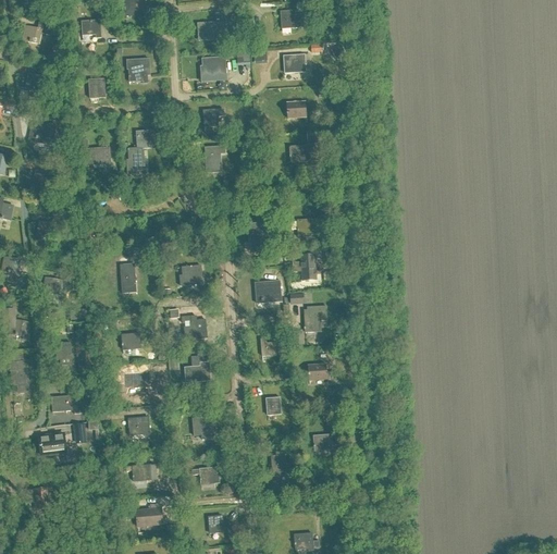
[(122,0),(123,8),(121,8),(122,13),(123,13),(123,15),(146,14),(144,0),(122,0)]
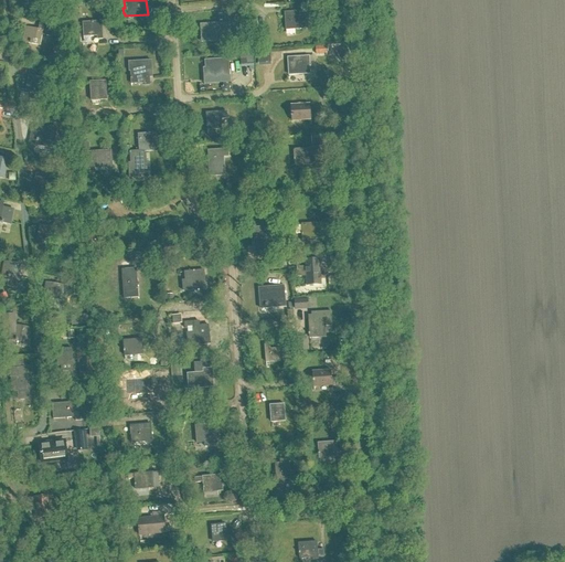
[(311,9),(310,0),(300,0),(300,10),(311,9)]
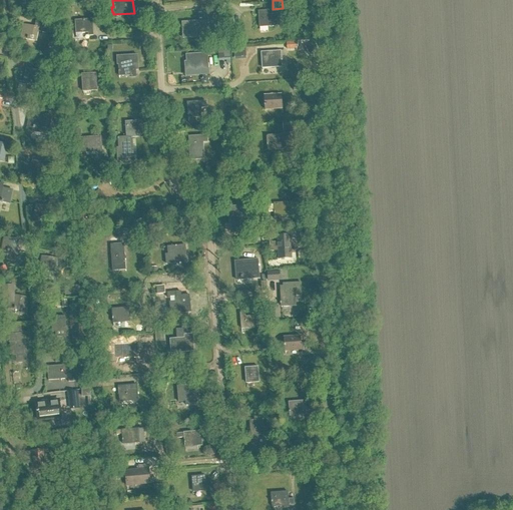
[(45,4),(44,15),(54,16),(55,5),(45,4)]
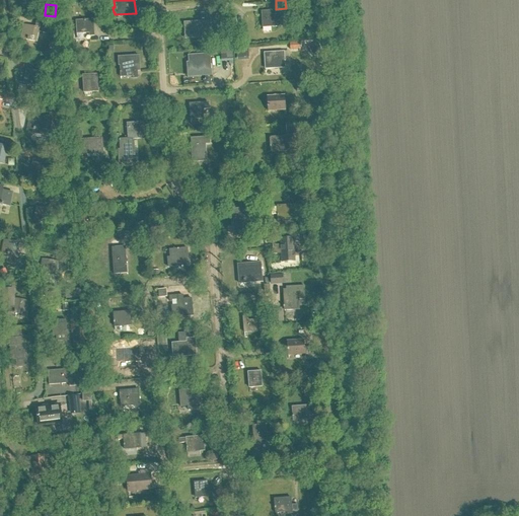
[(271,9),(262,9),(263,26),(283,24),(282,12),(271,12),(271,9)]
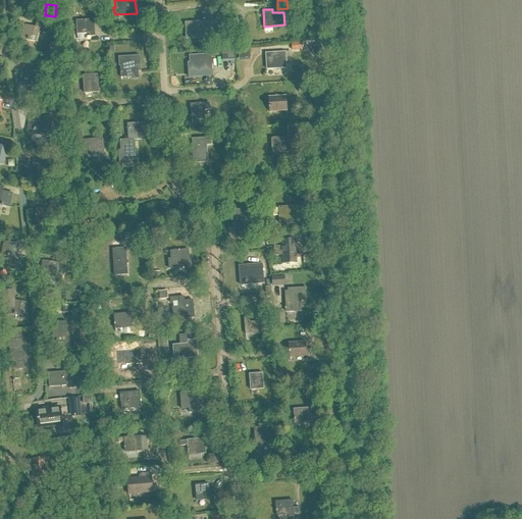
[(95,34),(94,17),(75,18),(76,32),(90,31),(90,34),(95,34)]
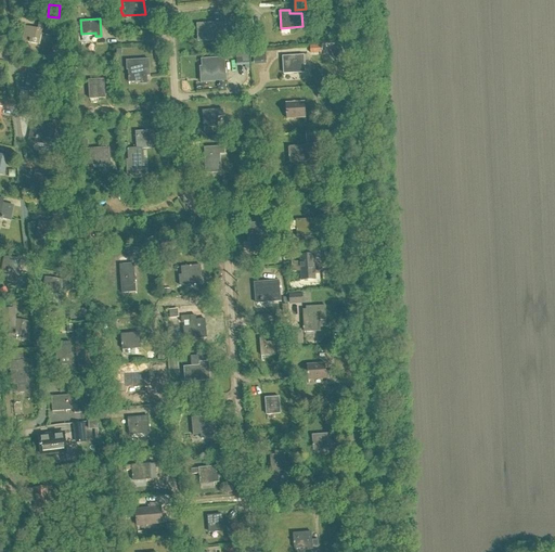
[(50,23),(50,22),(39,20),(37,26),(25,24),(23,38),(39,41),(41,28),(42,28),(42,33),(52,35),(50,23)]
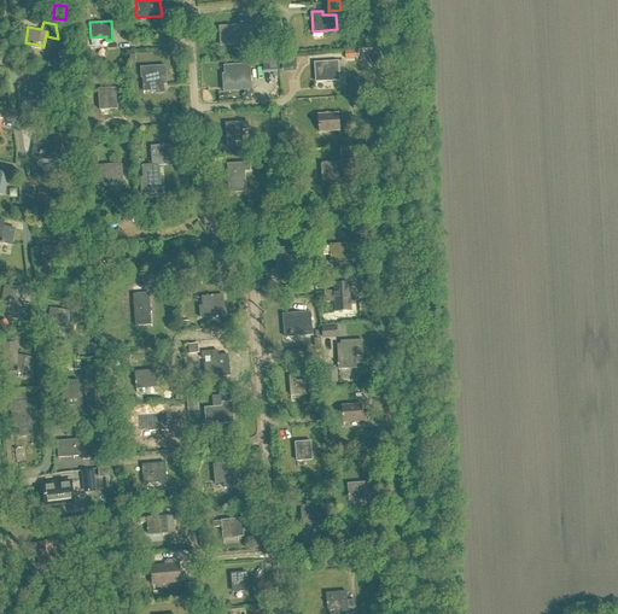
[(250,22),(220,24),(220,41),(240,40),(240,41),(251,40),(250,22)]
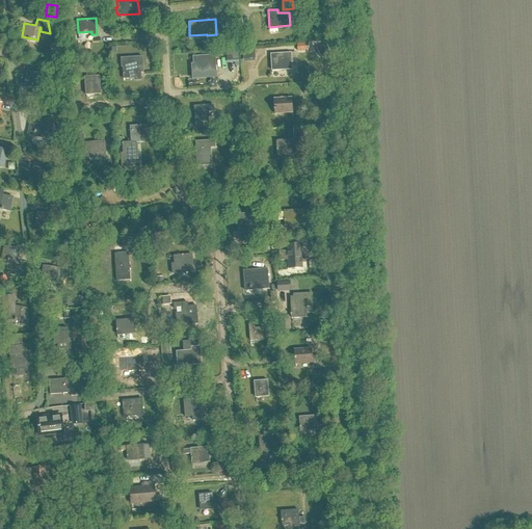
[(19,38),(22,28),(12,25),(9,36),(19,38)]
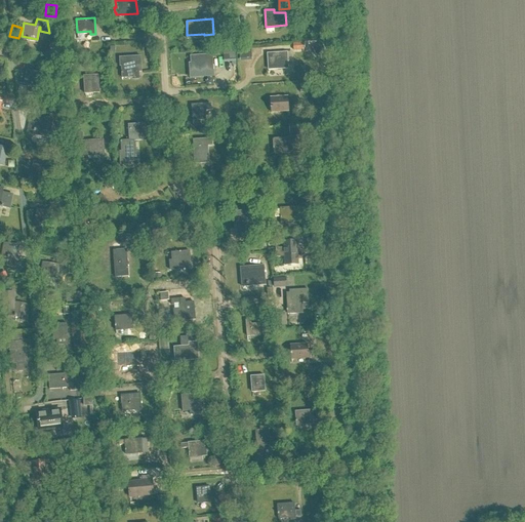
[(268,67),(288,66),(287,50),(280,50),(280,54),(272,55),(272,51),(267,51),(268,67)]
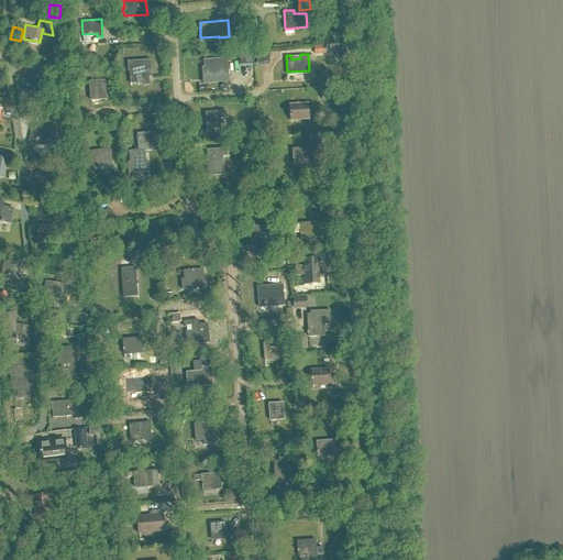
[(150,81),(148,74),(152,74),(151,57),(129,58),(129,68),(130,68),(131,80),(144,80),(144,83),(150,81)]
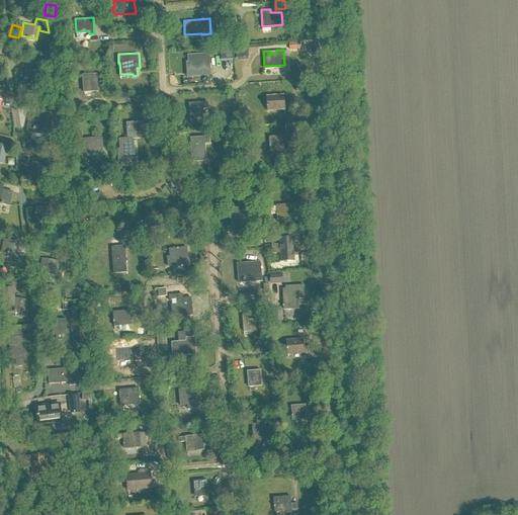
[(187,70),(204,69),(203,60),(209,59),(209,54),(195,55),(195,60),(186,60),(187,70)]
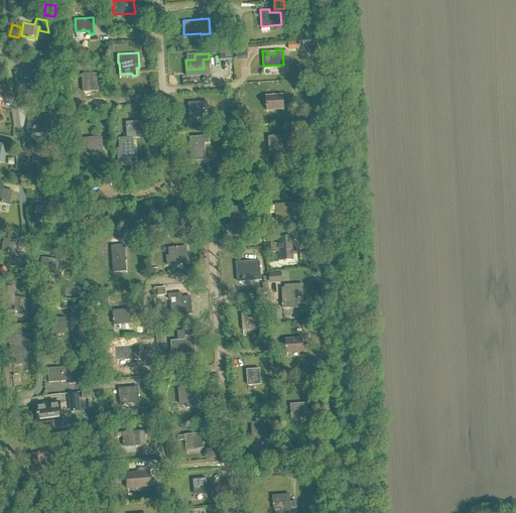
[(26,67),(24,80),(39,83),(41,70),(26,67)]
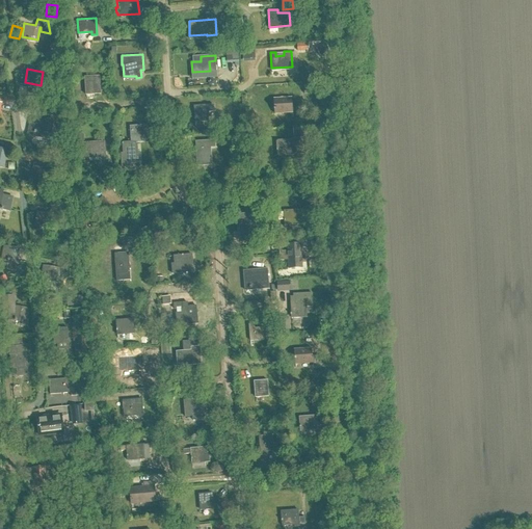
[(101,91),(100,74),(84,75),(85,93),(101,91)]
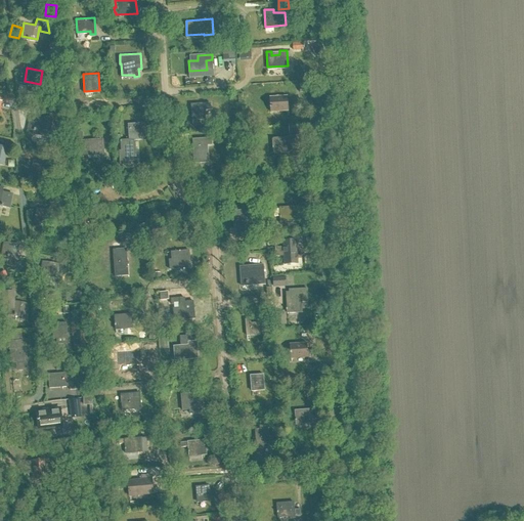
[(270,110),(288,109),(287,94),(270,95),(270,110)]
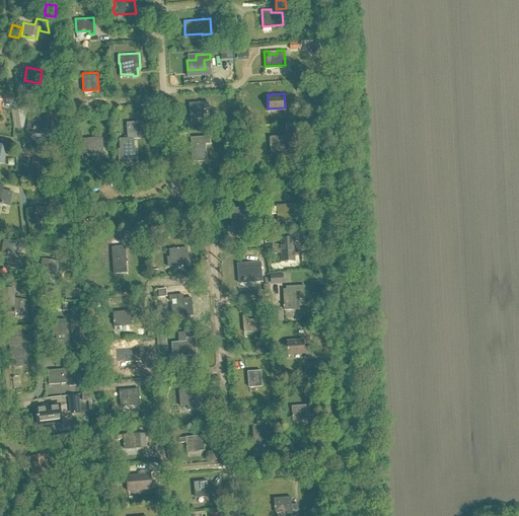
[(209,106),(208,100),(190,101),(191,117),(203,116),(203,106),(209,106)]
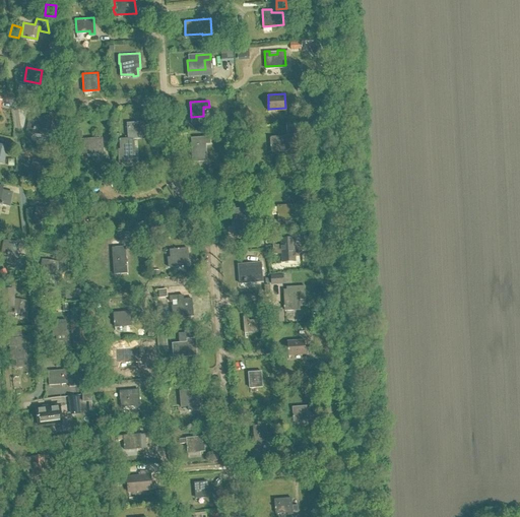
[(49,134),(53,115),(46,114),(46,116),(30,113),(27,126),(33,127),(31,131),(49,134)]
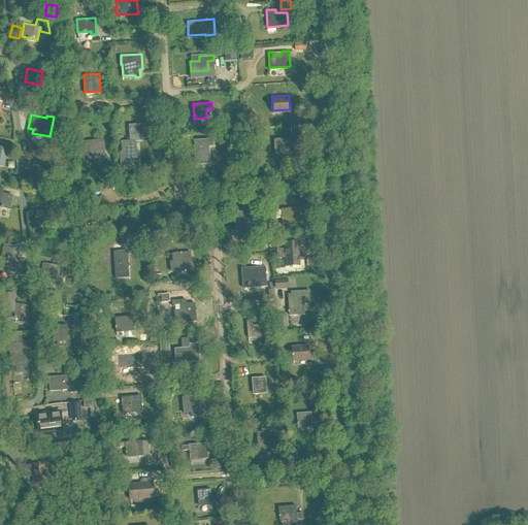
[(142,123),(129,123),(130,139),(135,139),(143,138),(142,123)]
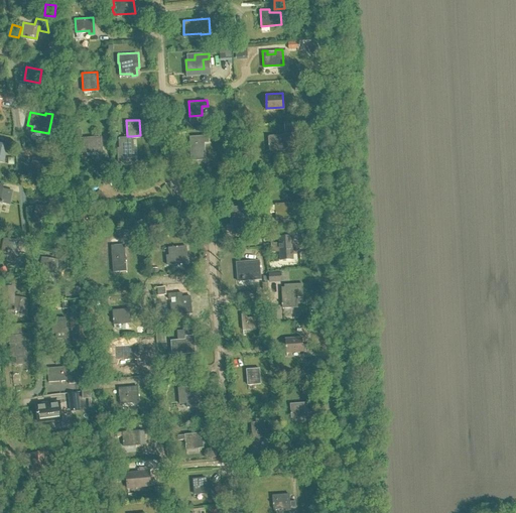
[(268,134),(269,148),(286,147),(285,133),(268,134)]
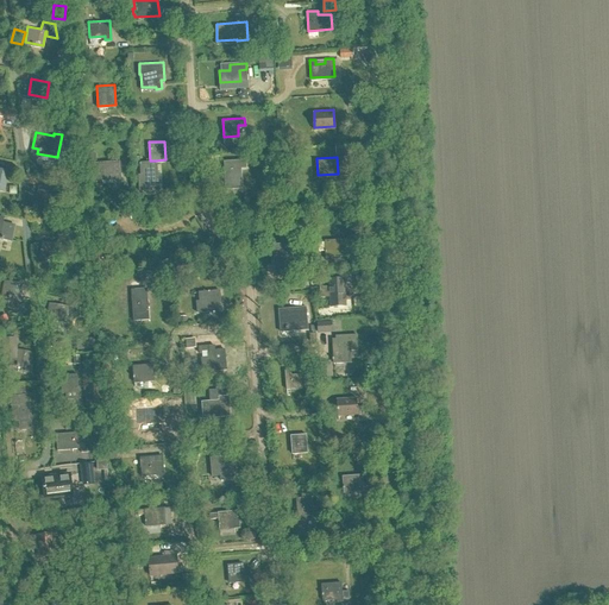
[(244,158),(223,159),(225,186),(242,186),(240,166),(244,165),(244,158)]
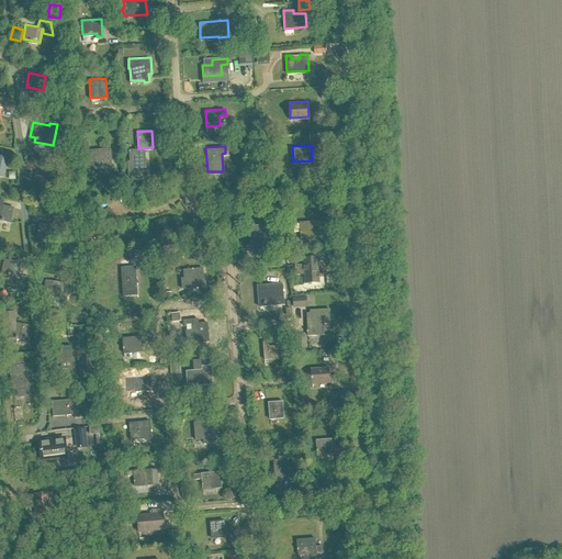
[(111,164),(110,148),(86,149),(87,165),(111,164)]
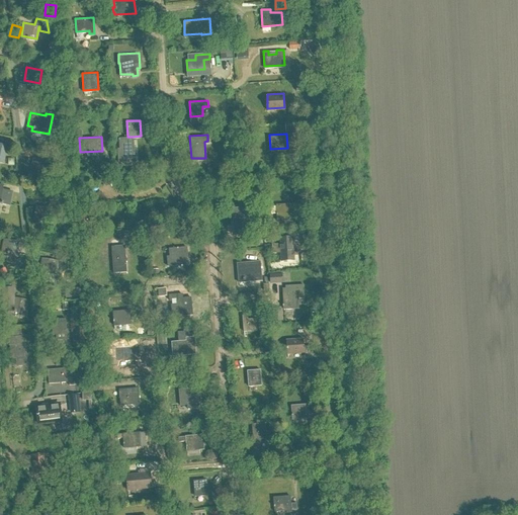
[(119,146),(117,146),(117,157),(118,161),(119,161),(126,160),(126,155),(133,155),(133,152),(134,152),(133,137),(127,137),(119,137),(119,146)]
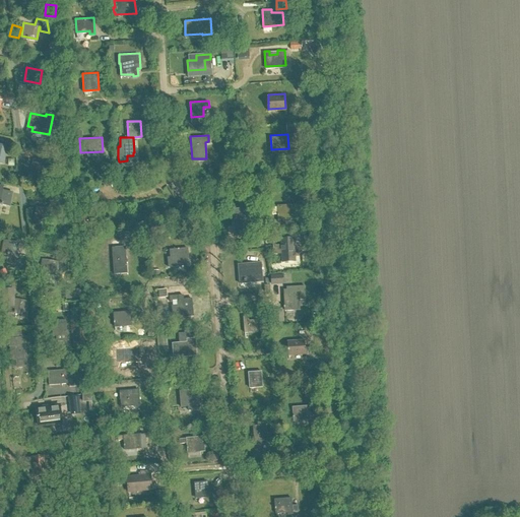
[(34,157),(30,171),(46,174),(48,167),(51,168),(52,162),(49,162),(49,160),(34,157)]
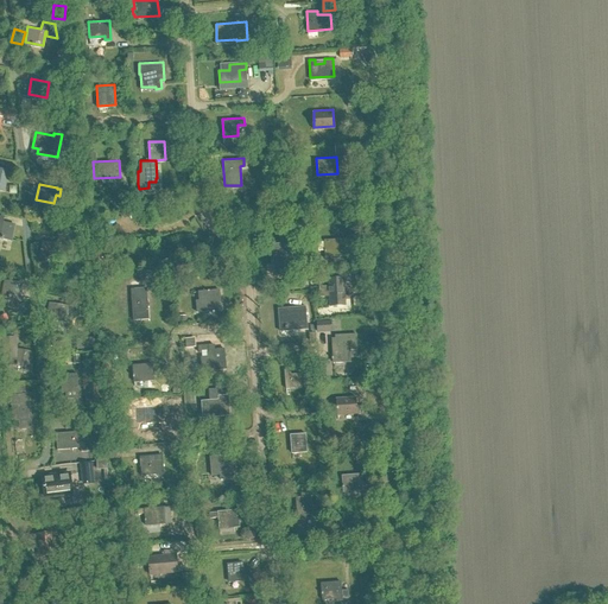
[(0,235),(12,239),(16,223),(4,221),(5,215),(0,214),(0,235)]
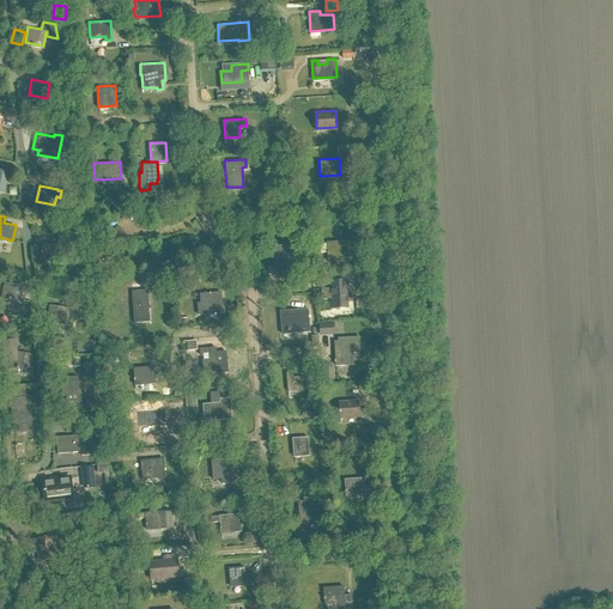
[(59,244),(43,241),(41,257),(59,260),(61,247),(68,248),(70,238),(60,236),(59,244)]
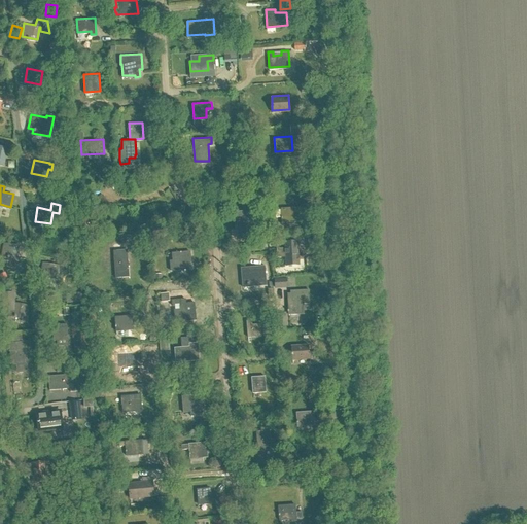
[(304,205),(281,207),(281,208),(276,208),(276,215),(282,215),(282,221),(305,219),(304,205)]
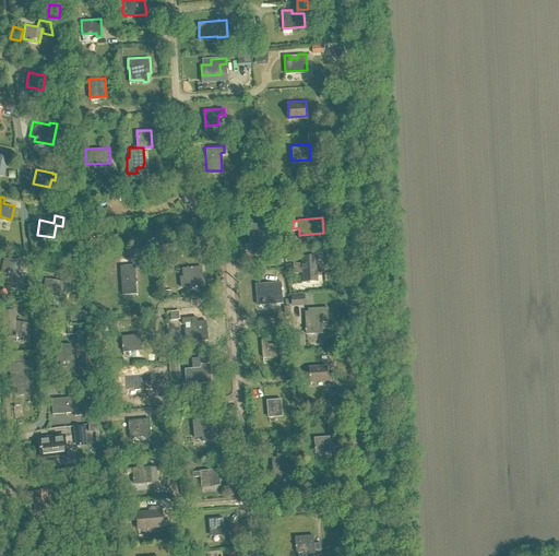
[(257,222),(250,223),(252,250),(270,248),(268,225),(261,225),(261,222),(257,223),(257,222)]
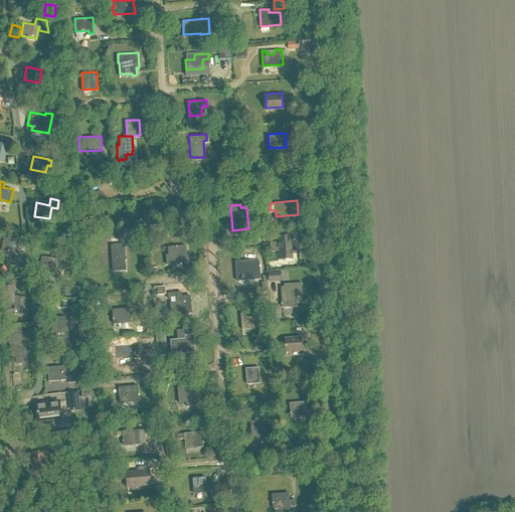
[(1,249),(17,251),(19,238),(4,235),(1,249)]
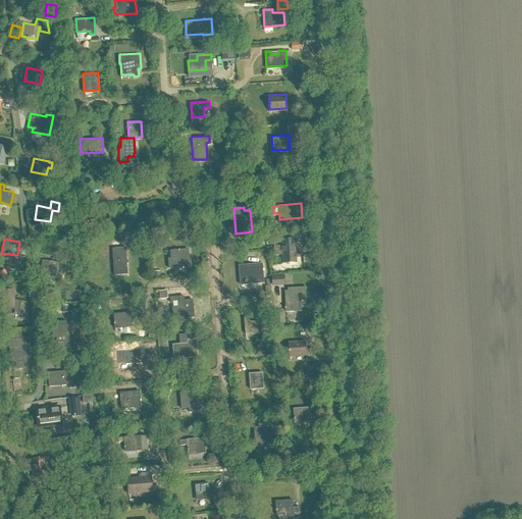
[(282,241),(282,244),(274,245),(274,253),(282,252),(283,261),(297,260),(295,240),(282,241)]
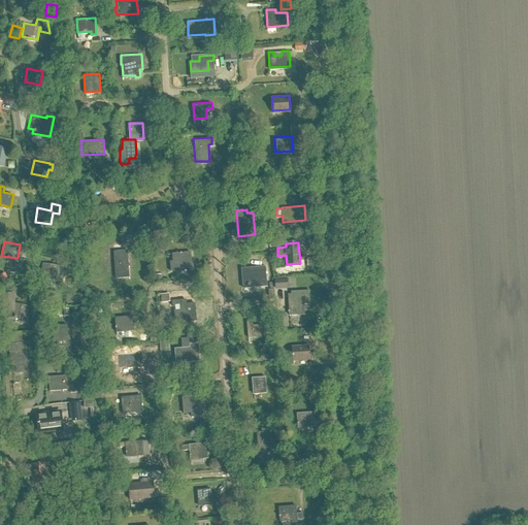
[(127,249),(114,250),(114,254),(117,276),(129,275),(128,257),(127,249)]
